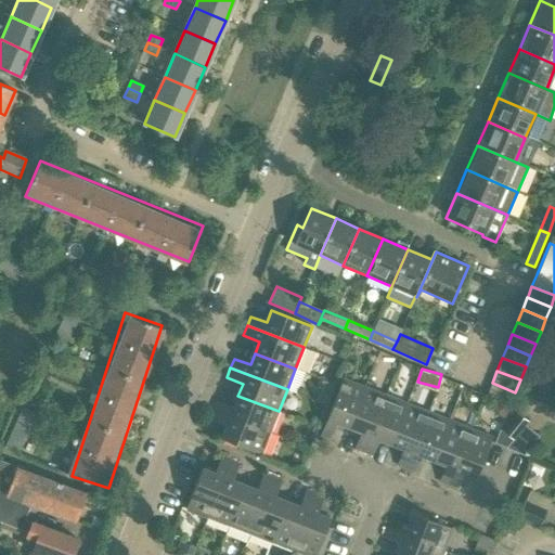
[(363,386),(343,377),(320,434),(330,438),(336,422),(348,426),(363,386)]
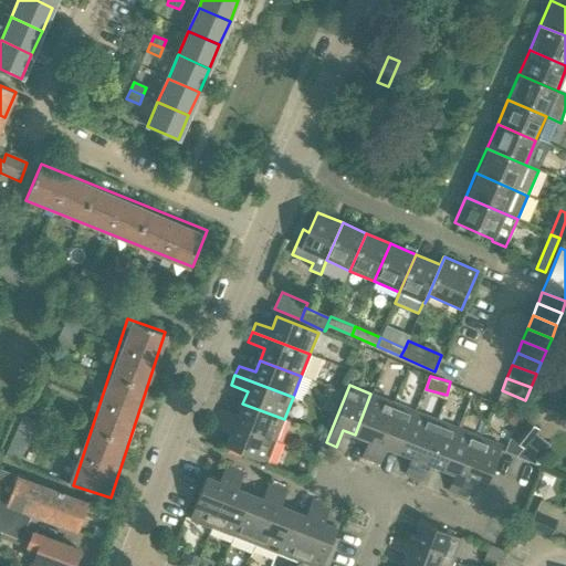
[(558,409),(559,389),(546,389),(546,409),(558,409)]
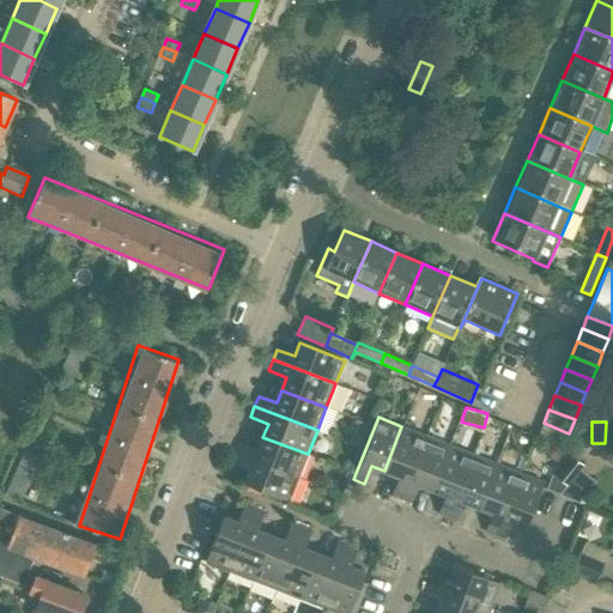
[(544,423),(538,436),(564,447),(569,434),(544,423)]
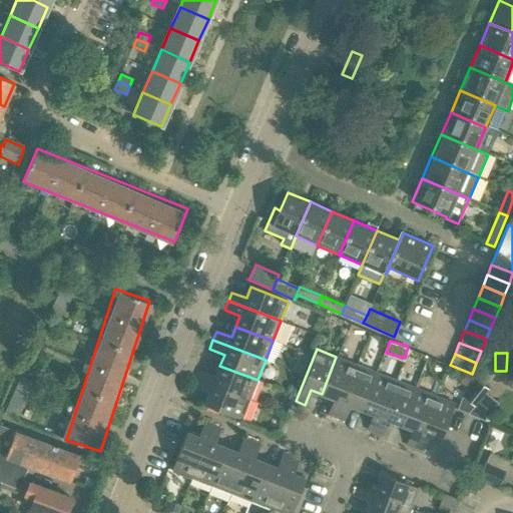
[(322,394),(333,399),(327,413),(336,416),(356,365),(336,357),(322,394)]
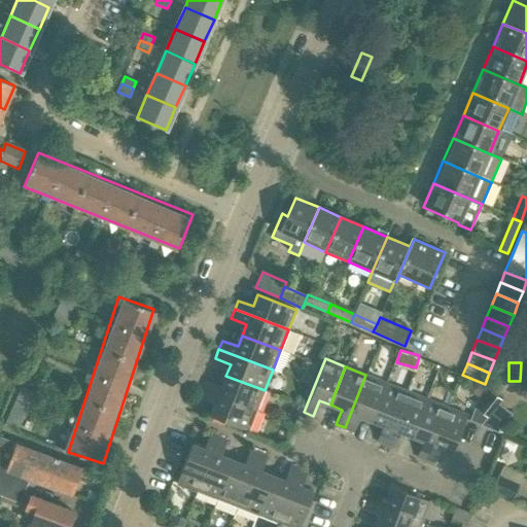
[(385,382),(365,375),(345,427),(353,431),(358,416),(371,421),(385,382)]
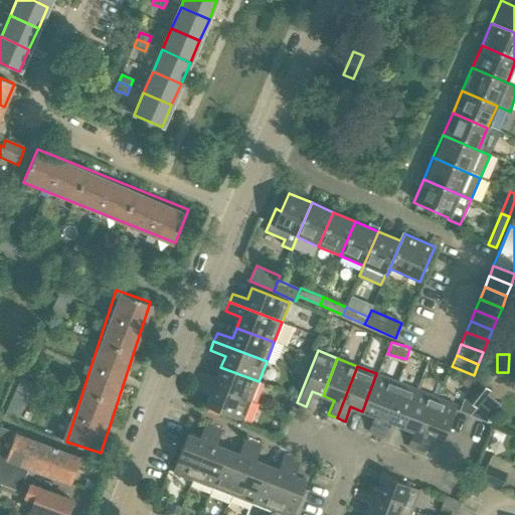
[(216,378),(201,372),(198,380),(251,400),(259,381),(220,367),(216,378)]
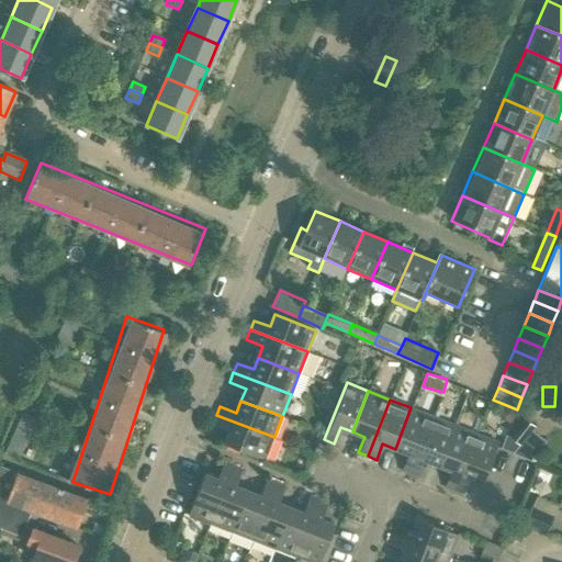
[(395,449),(407,453),(402,469),(411,472),(433,416),(411,407),(395,449)]
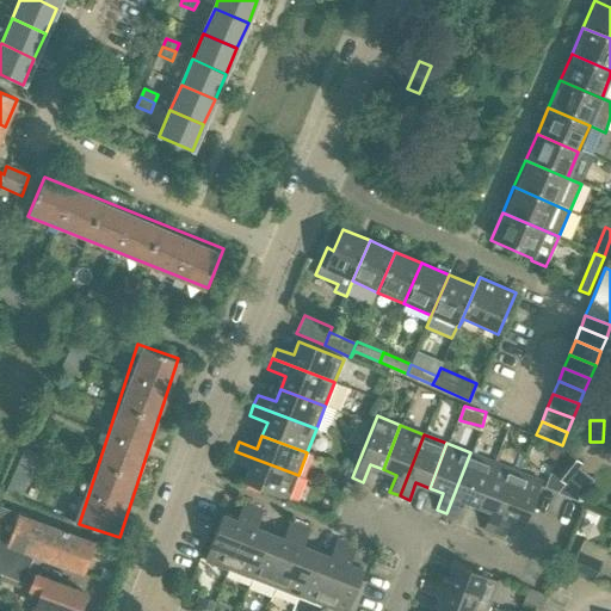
[(24,448),(10,487),(25,493),(39,452),(24,448)]
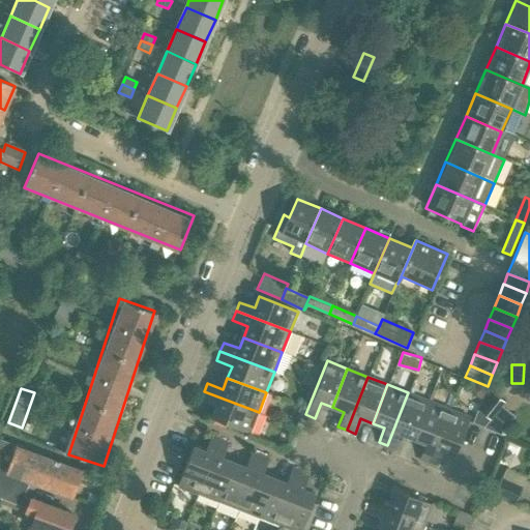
[(505,403),(487,388),(472,422),(483,428),(505,437),(508,432),(505,429),(514,417),(502,407),(505,403)]
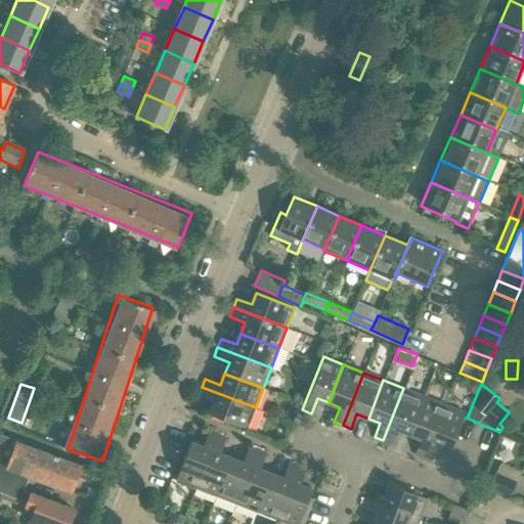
[(199,396),(213,402),(209,415),(247,429),(256,407),(202,387),(199,396)]
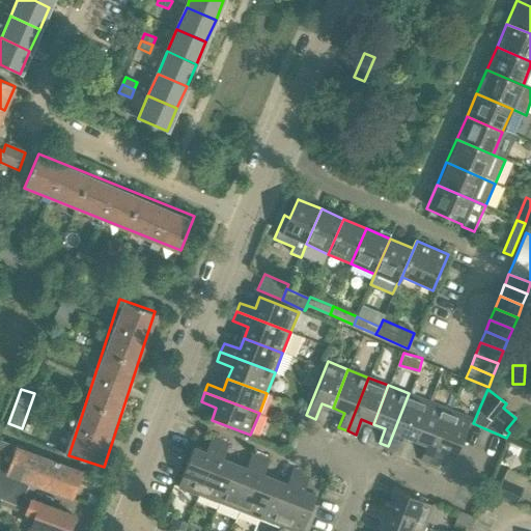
[(429,401),(409,393),(388,446),(396,450),(402,435),(414,440),(429,401)]
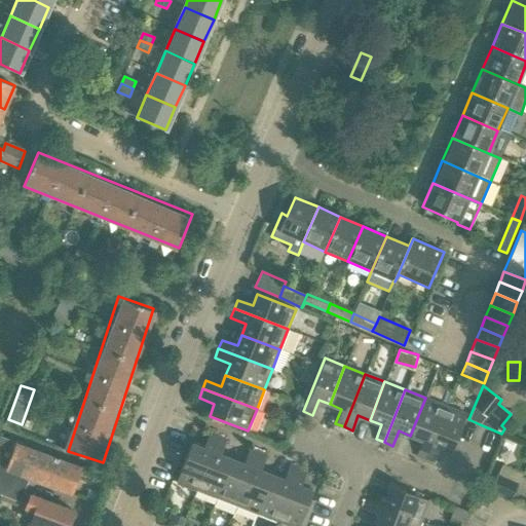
[(410,436),(422,440),(416,454),(424,457),(445,405),(425,398),(410,436)]
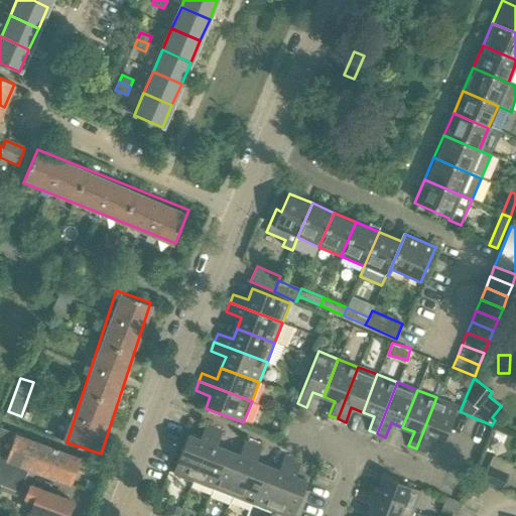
[(457,405),(436,397),(416,448),(424,453),(430,437),(441,441),(457,405)]
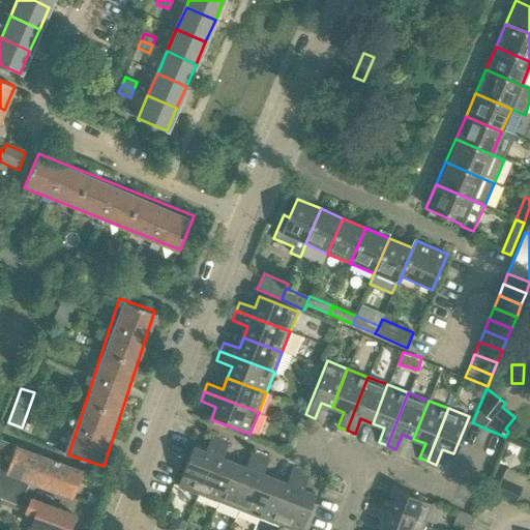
[(204,451),(192,446),(176,486),(199,494),(219,440),(210,436),(204,451)]
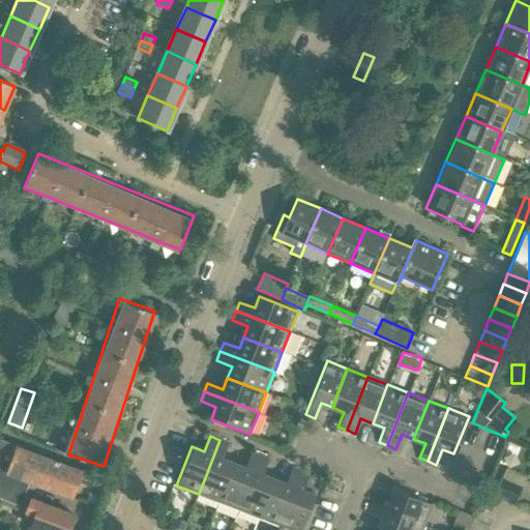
[(0,439),(0,498),(1,499),(9,475),(30,482),(33,472),(39,455),(16,446),(17,445),(0,439)]
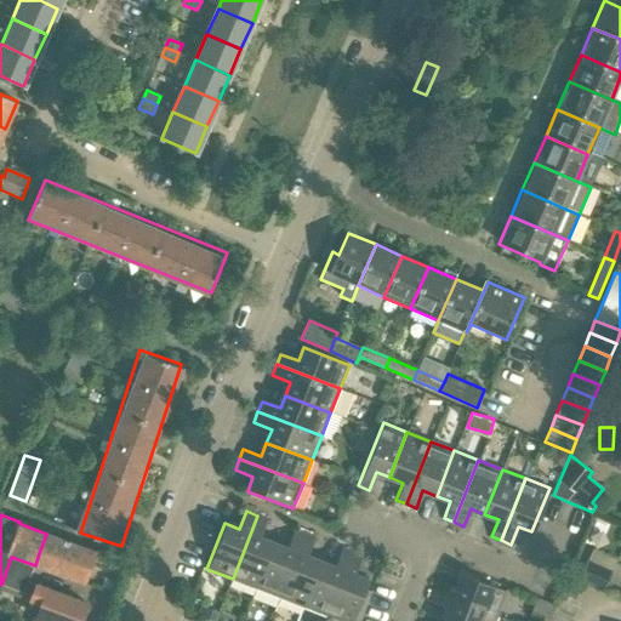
[(267,519),(257,516),(233,579),(257,588),(275,543),(260,537),(267,519)]
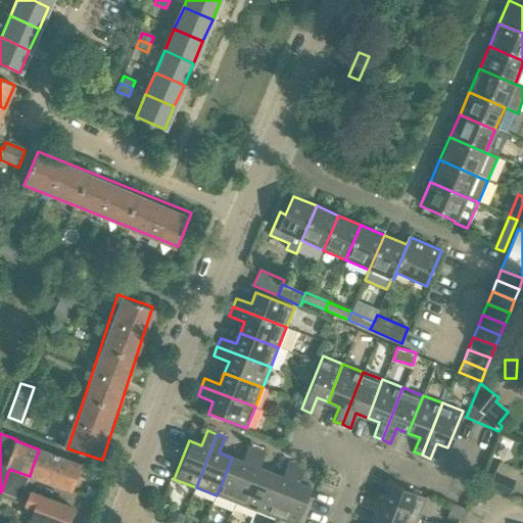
[(241,461),(232,458),(217,495),(236,504),(256,449),(247,446),(241,461)]
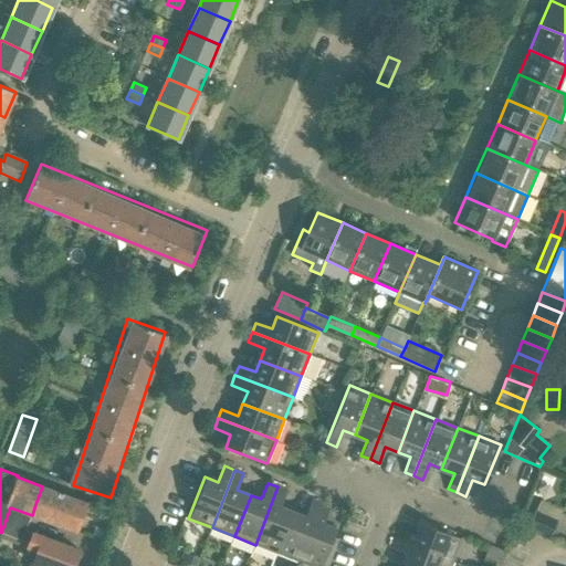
[(87,504),(42,486),(35,504),(32,515),(77,532),(87,504)]
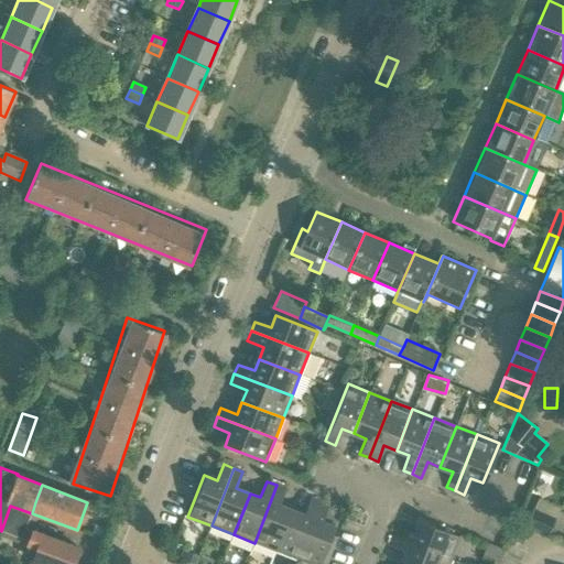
[(285,488),(277,485),(255,543),(275,551),(292,510),(279,505),(285,488)]
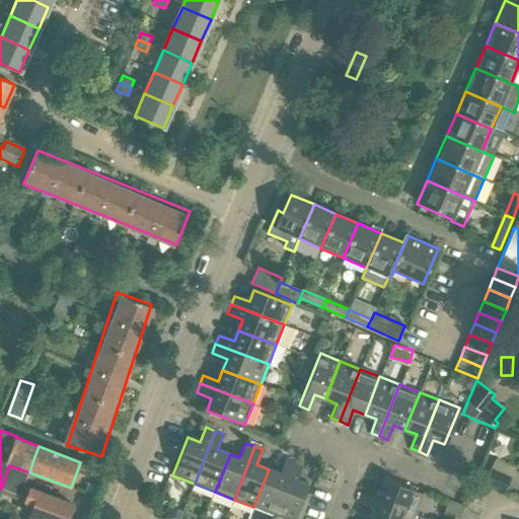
[(279,472),(269,469),(253,507),(274,515),(294,461),(285,458),(279,472)]
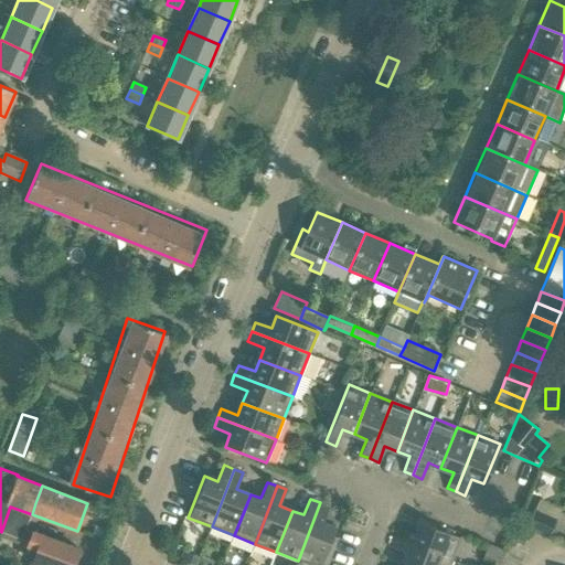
[(534,512),(529,525),(548,533),(558,509),(539,501),(534,512)]
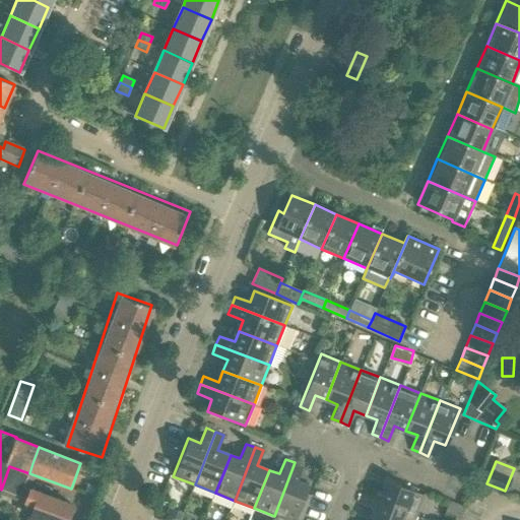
[(303,465),(295,462),(274,516),(284,519),(295,519),(309,485),(297,480),(303,465)]
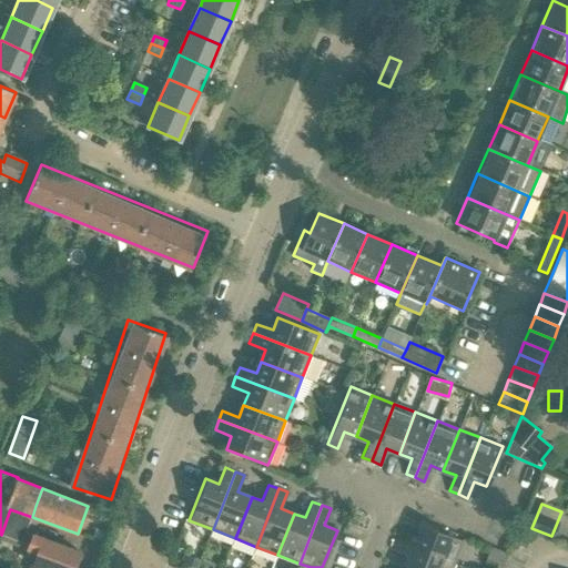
[(10,509),(1,535),(27,544),(24,550),(38,555),(32,567),(73,567),(80,553),(26,534),(32,517),(10,509)]
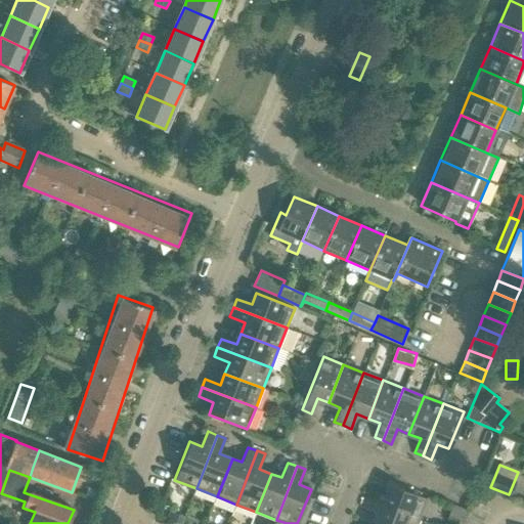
[(384,494),(368,489),(365,498),(418,519),(427,497),(389,483),(384,494)]
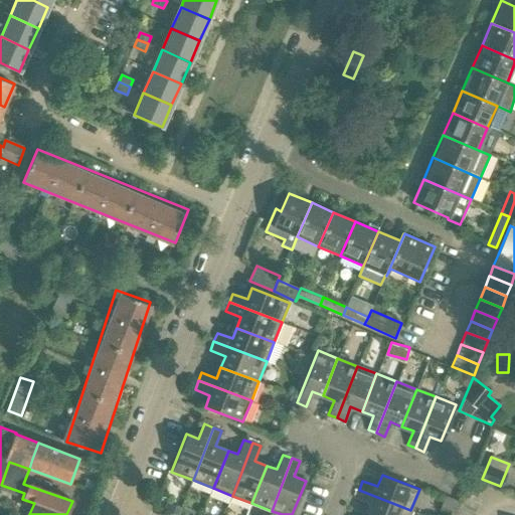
[(481,486),(471,481),(466,492),(476,497),(481,486)]
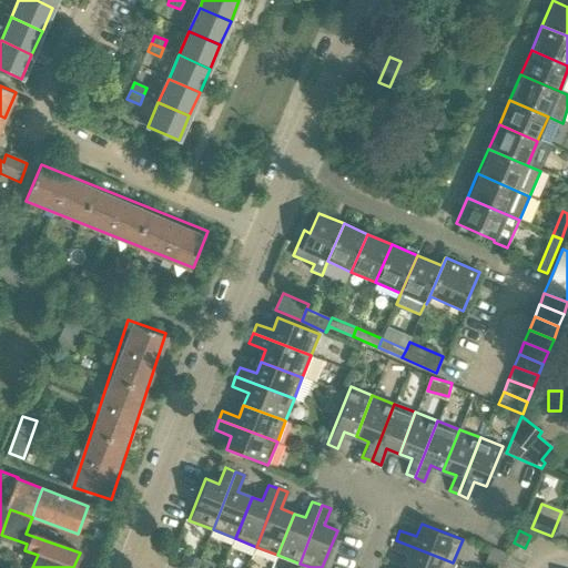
[(393,548),(411,555),(405,567),(450,567),(453,563),(396,540),(393,548)]
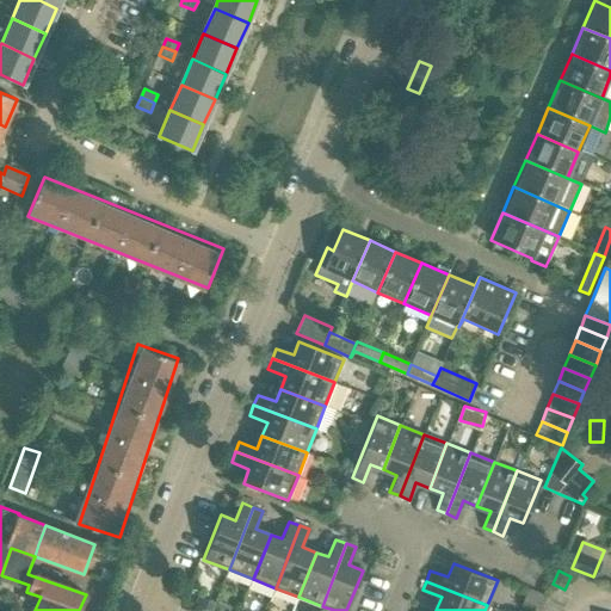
[(539,610),(547,596),(529,588),(520,606),(530,610),(539,610)]
